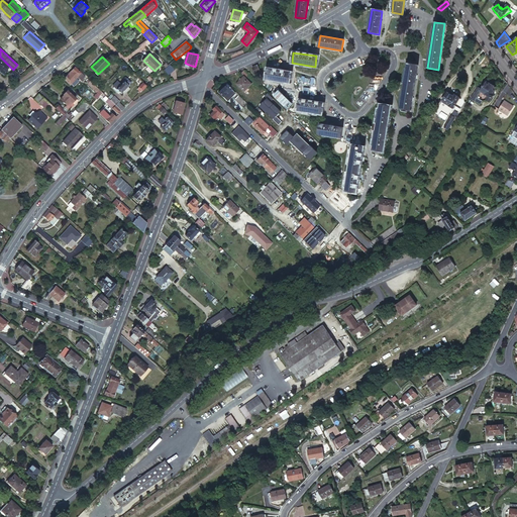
[(417,66),(407,64),(400,109),(411,111),(417,66)]
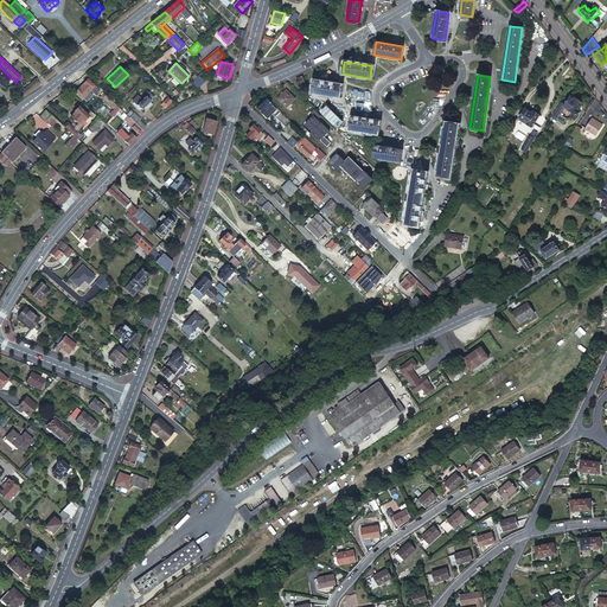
[(199,76),(192,82),(197,89),(205,82),(199,76)]
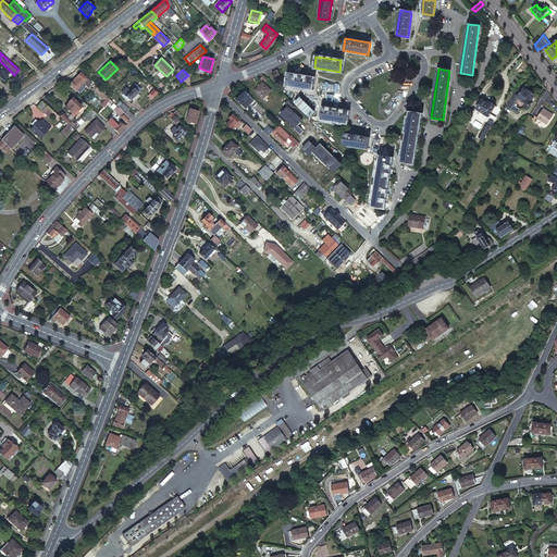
[(79,74),(69,85),(78,94),(89,83),(79,74)]
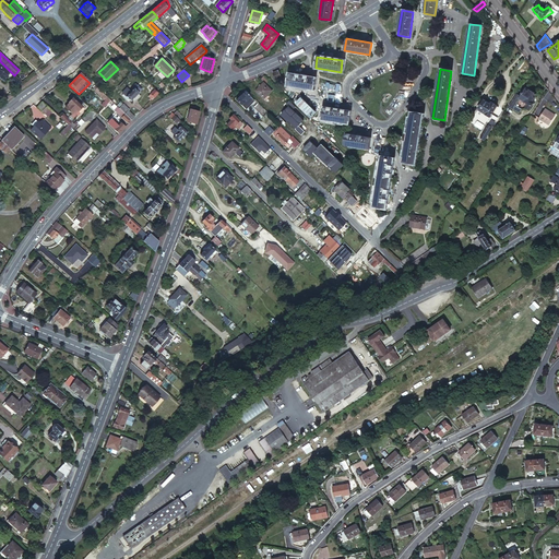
[(313,78),(288,74),(287,85),(311,90),(313,78)]
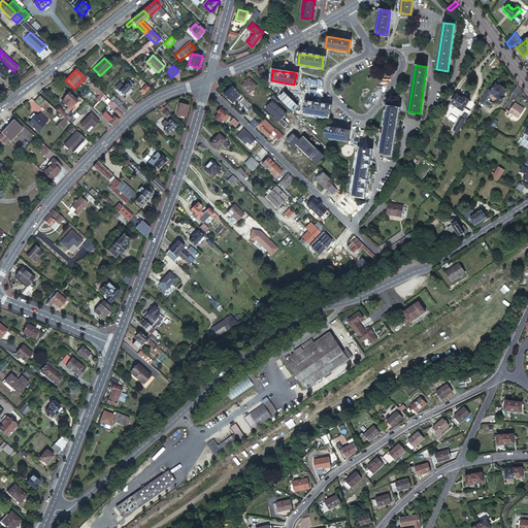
[(13,73),(9,76),(15,81),(19,78),(13,73)]
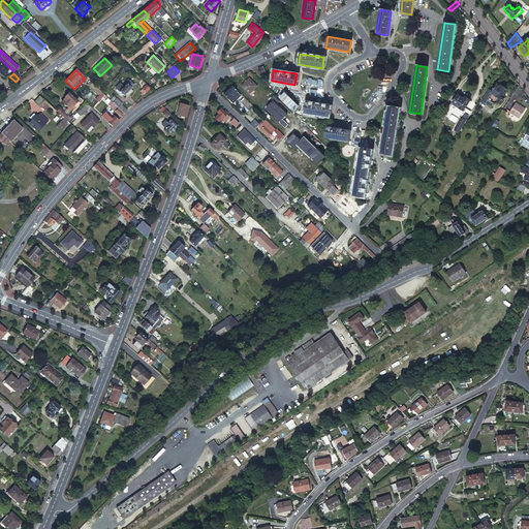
[(124,95),(125,94),(127,92),(129,94),(132,90),(131,89),(134,84),(128,78),(125,81),(127,83),(124,86),(120,83),(116,87),(119,91),(123,94),(124,95)]
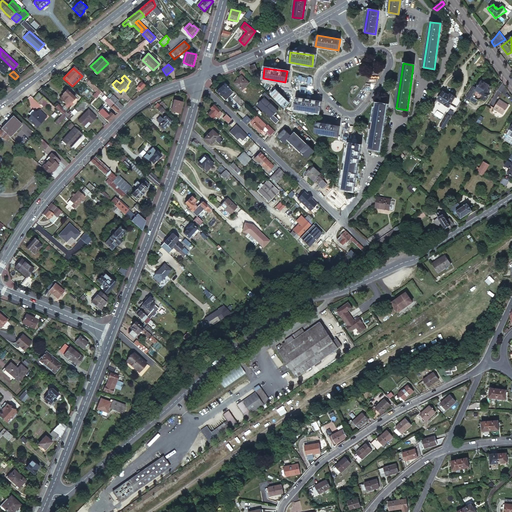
[(243,77),(241,76),(234,83),(242,91),(249,83),(243,77)]
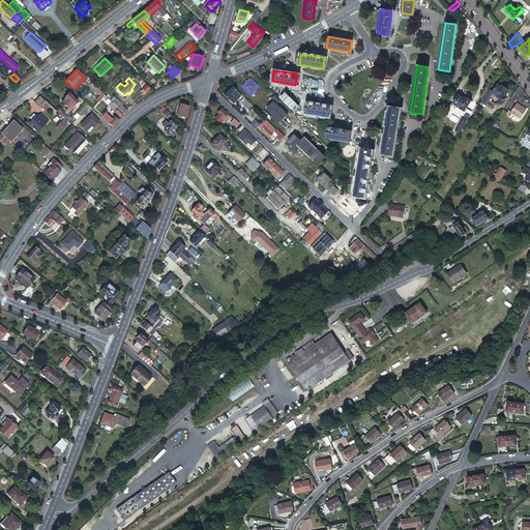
[(99,94),(101,91),(93,83),(91,85),(90,86),(98,94),(99,94)]
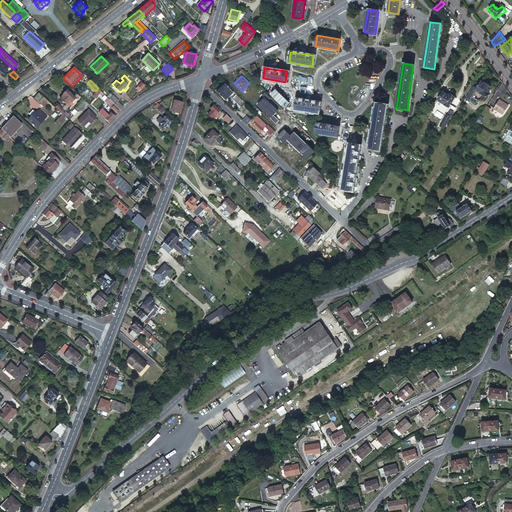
[(138,90),(139,91),(145,85),(141,82),(136,87),(138,90)]
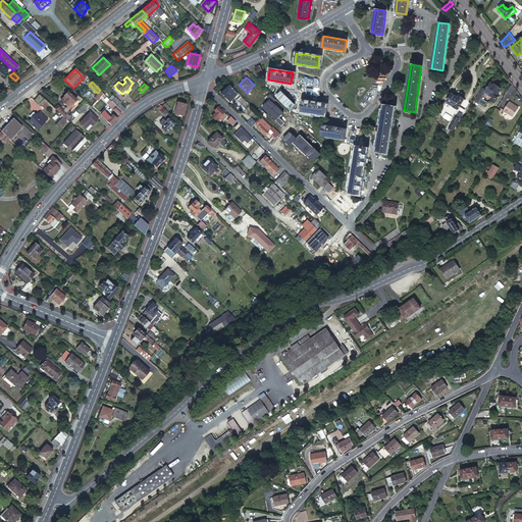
[(501,88),(494,84),(493,86),(489,84),(485,90),(483,92),(484,93),(492,98),(496,100),(499,95),(497,94),(501,88)]
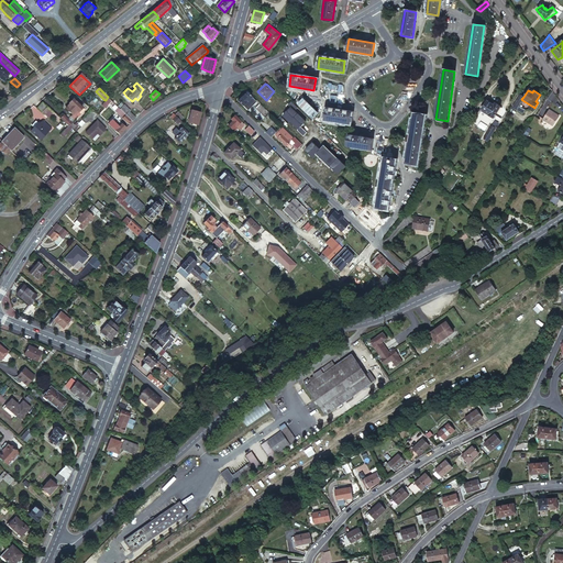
[(252,97),(246,91),(242,96),(236,100),(242,106),(246,100),(247,101),(252,97)]
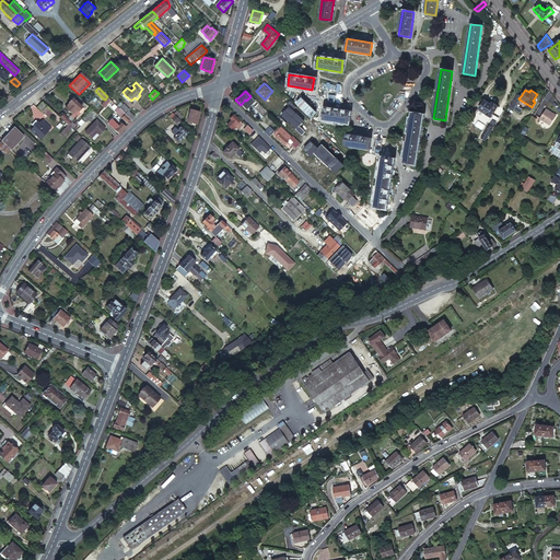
[(515,106),(520,100),(518,98),(521,96),(517,94),(509,107),(513,109),(515,106)]
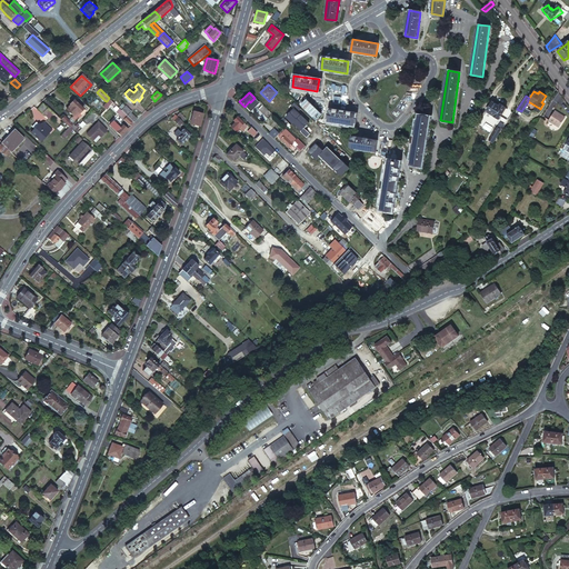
[(71,106),(67,110),(76,118),(83,109),(73,100),(69,105),(71,106)]
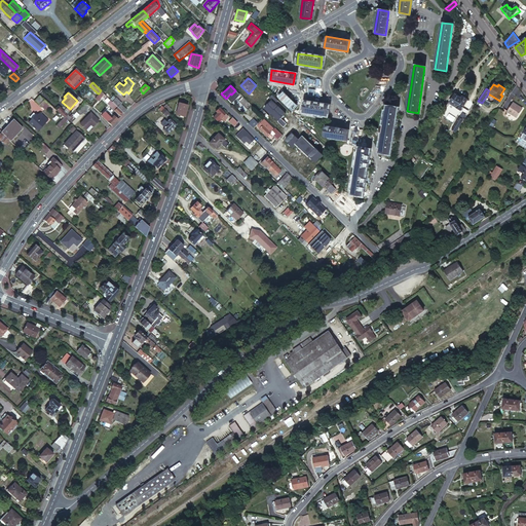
[(461,98),(455,94),(449,103),(460,110),(467,100),(462,97),(461,98)]
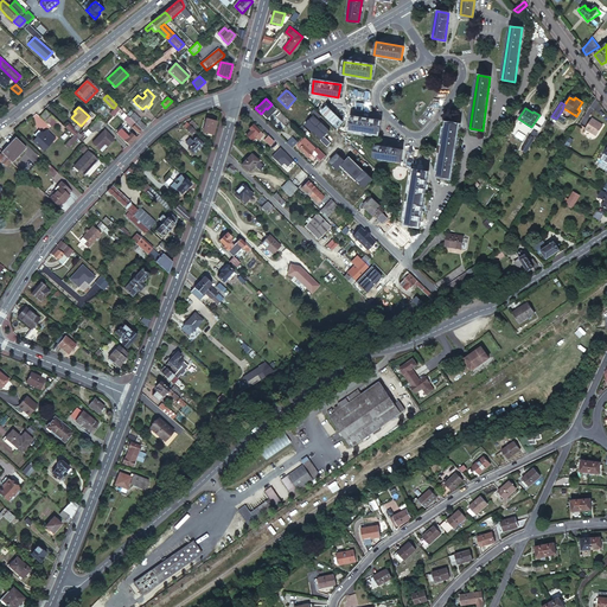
[(45,110),(39,116),(46,123),(48,123),(49,121),(48,120),(51,116),(45,110)]
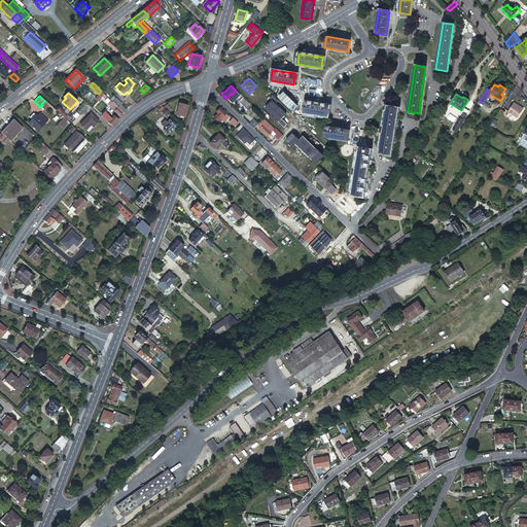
[(97,96),(90,104),(91,105),(93,107),(97,103),(100,99),(97,96)]
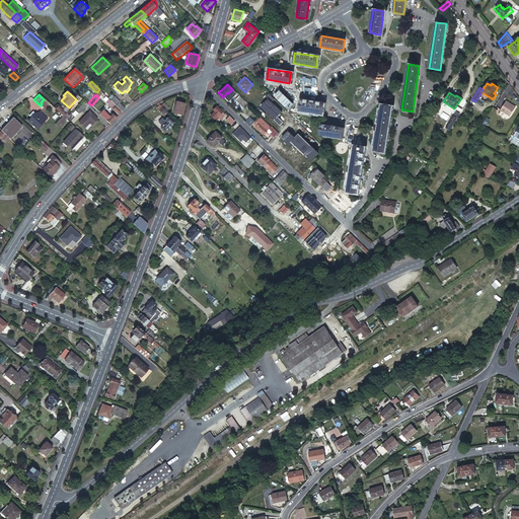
[(114,101),(116,104),(117,103),(119,101),(120,100),(115,96),(110,99),(114,101)]
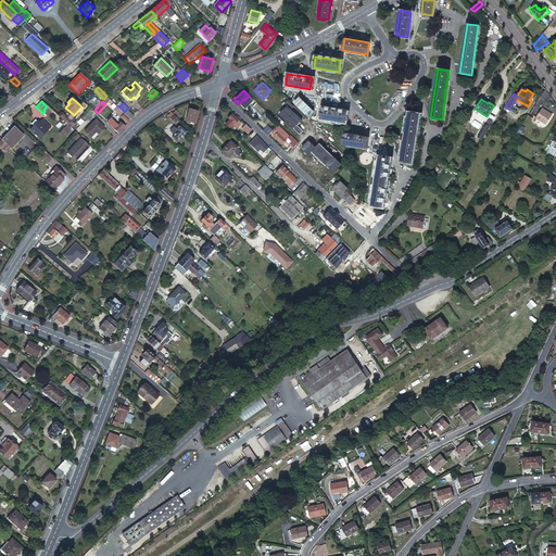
[(303,119),(288,104),(279,113),(294,128),(303,119)]
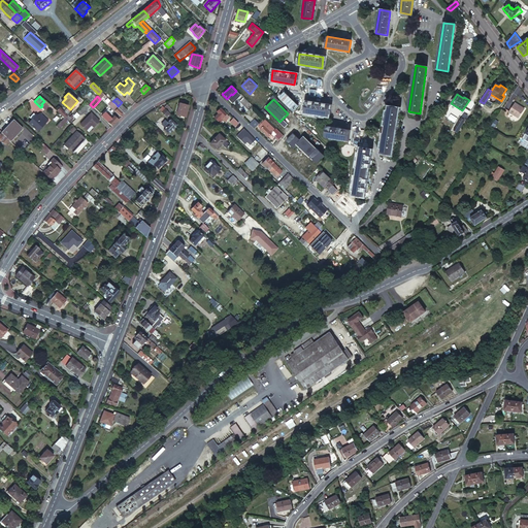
[(112,101),(111,100),(107,103),(114,110),(118,106),(116,103),(112,101)]
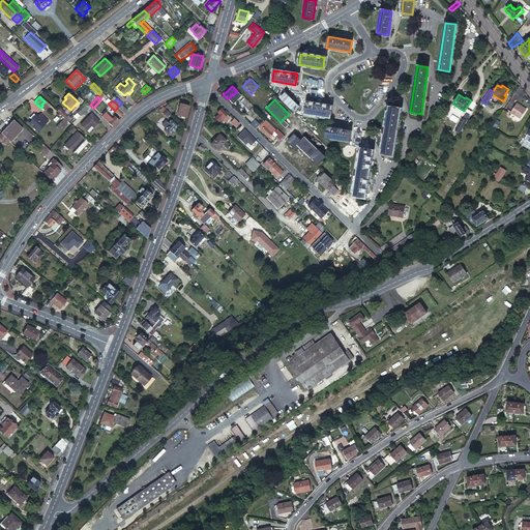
[(181,102),(177,114),(186,117),(189,106),(181,102)]
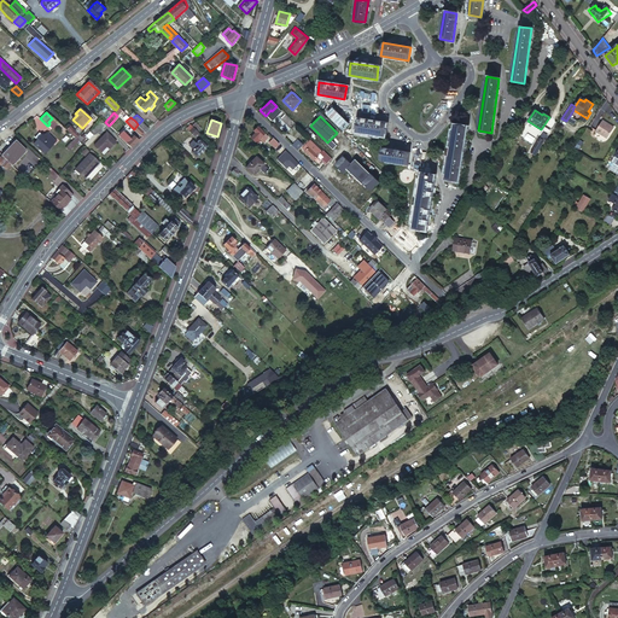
[(386,123),(359,120),(356,132),(384,136),(386,123)]
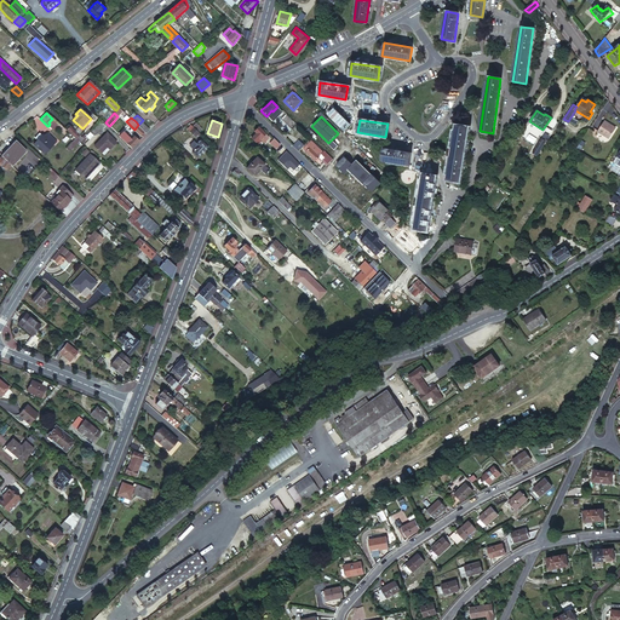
[(144,131),(147,133),(147,132),(150,128),(142,121),(139,124),(138,125),(143,130),(144,131)]
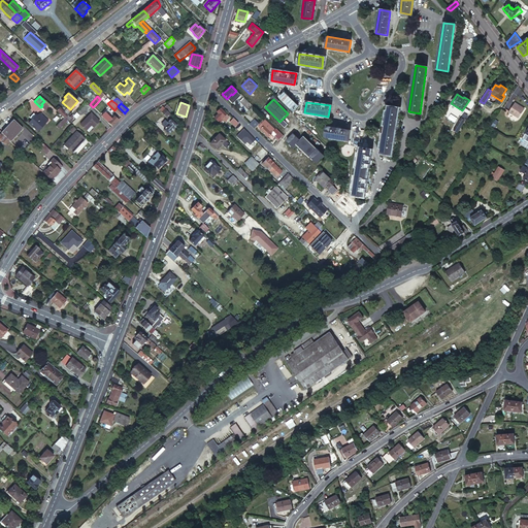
[(524,108),(515,103),(508,112),(518,118),(524,108)]
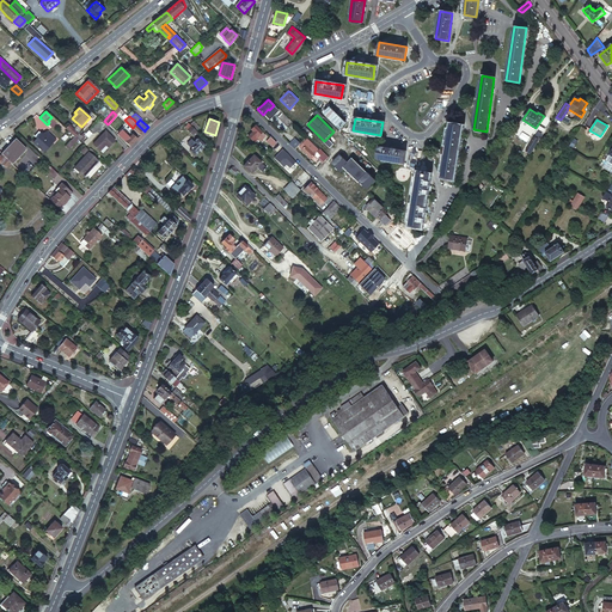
[(136,123),(133,128),(135,129),(139,133),(142,129),(141,128),(136,123)]
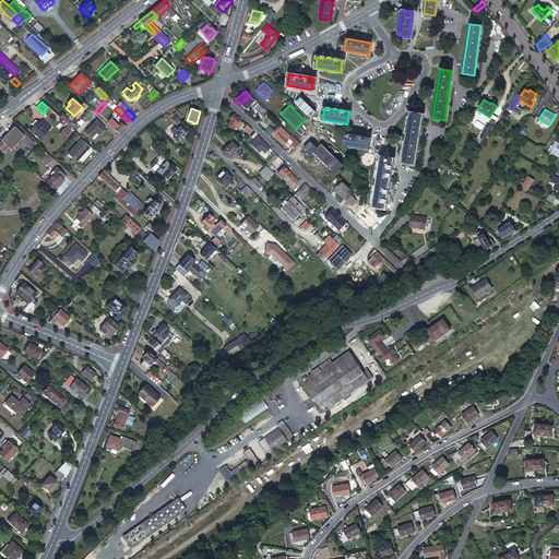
[(174,114),(174,113),(170,116),(177,122),(178,120),(180,119),(179,118),(174,114)]
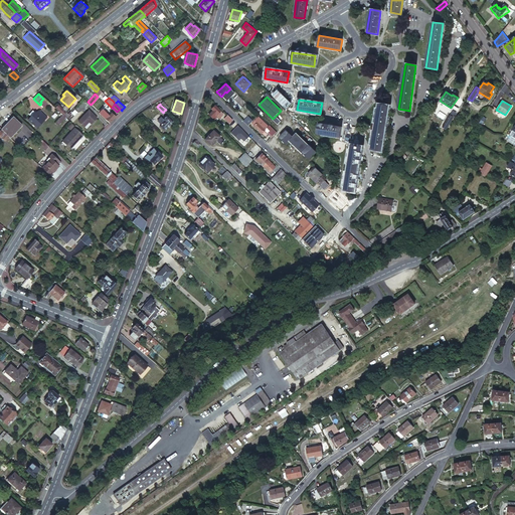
[(388,106),(378,104),(371,149),(381,151),(383,139),(388,106)]
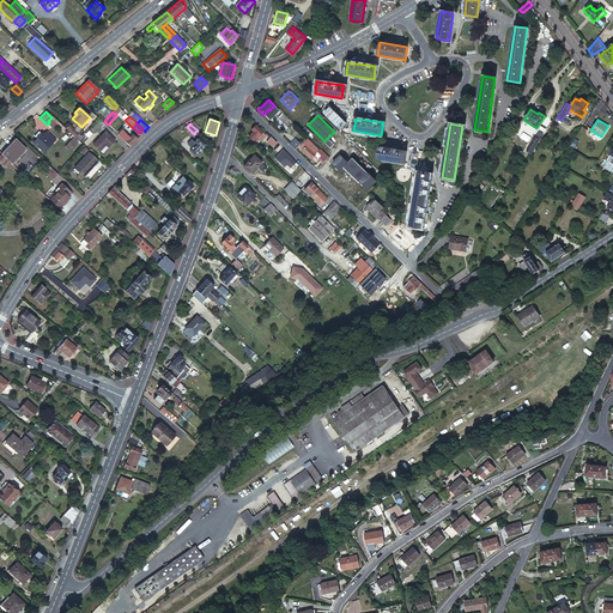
[(77,140),(79,141),(82,139),(85,135),(83,133),(80,137),(68,126),(65,129),(74,138),(77,140)]
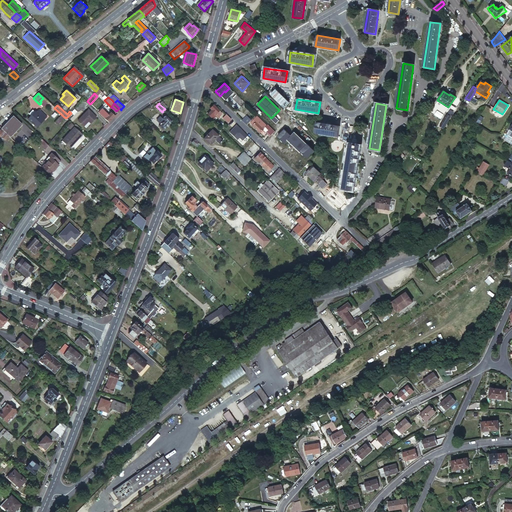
[(218,111),(213,105),(209,108),(211,110),(207,114),(212,119),(215,116),(214,115),(218,111)]
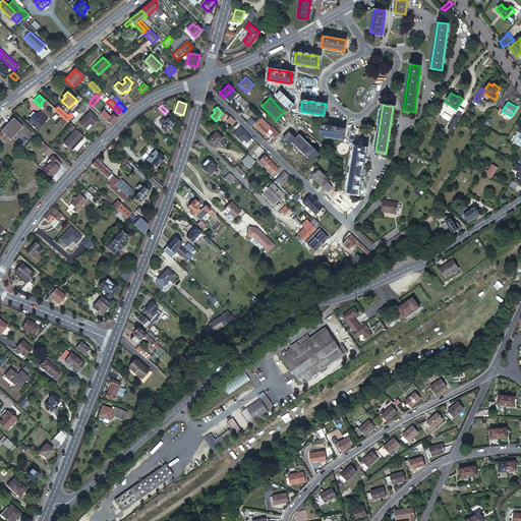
[(33,112),(29,116),(26,119),(38,129),(42,125),(47,118),(38,110),(35,113),(34,111),(33,112)]
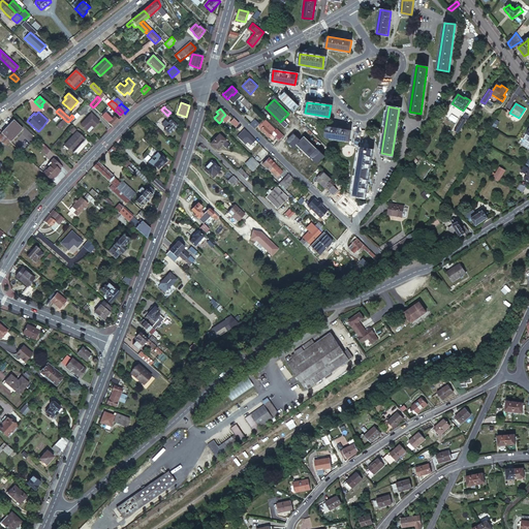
[(91,113),(80,124),(89,132),(99,121),(91,113)]
